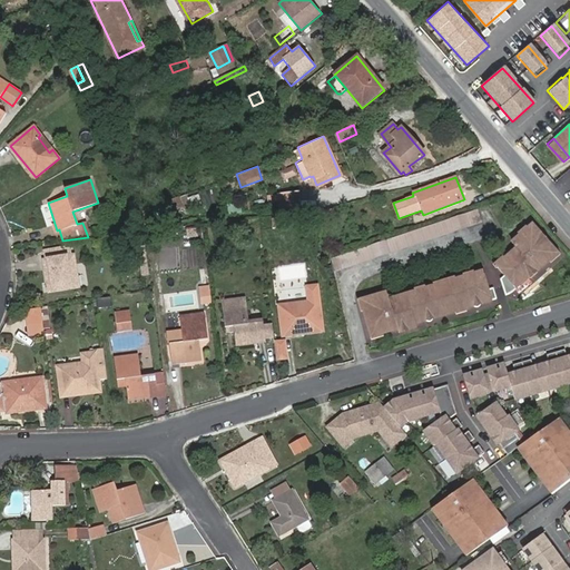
[(277,206),(297,203),(296,190),(276,192),(277,206)]
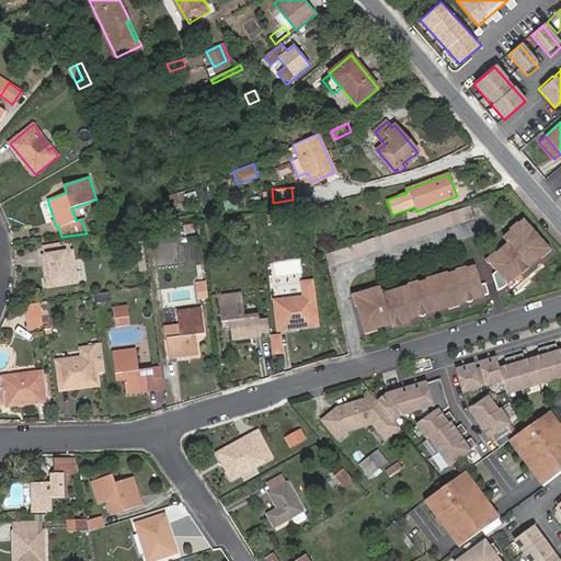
[(169,210),(180,205),(175,195),(163,201),(169,210)]
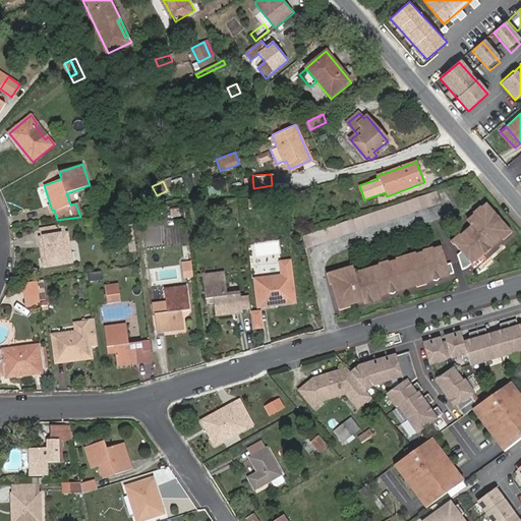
[(509,231),(508,229),(486,206),(482,209),(474,216),(468,221),(472,226),(464,233),(472,244),(462,252),(461,250),(459,251),(457,253),(462,268),(467,266),(484,251),(488,248),(502,237),(509,231)]
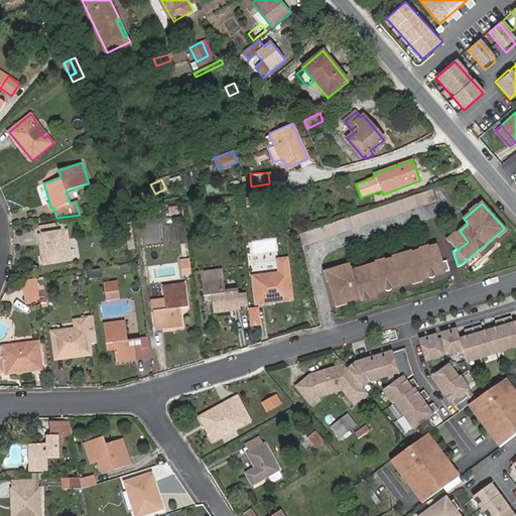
[(476,204),(468,211),(470,214),(478,207),(476,204)]
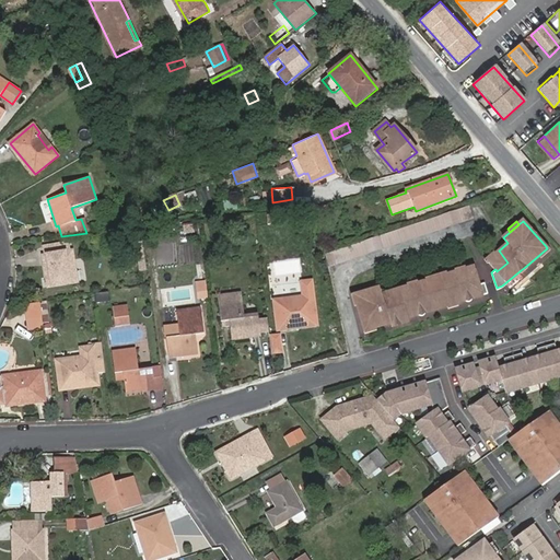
[(47,288),(78,282),(76,271),(72,271),(70,261),(74,260),(72,249),(71,249),(69,241),(43,245),(45,254),(42,255),(47,288)]
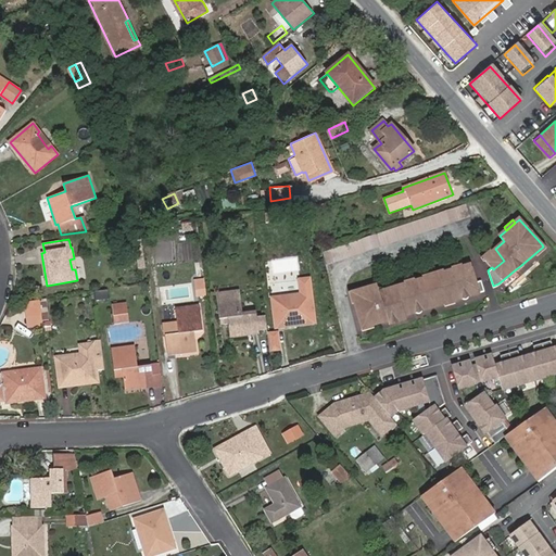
[(535,253),(538,256),(547,248),(543,243),(542,244),(543,247),(535,253)]
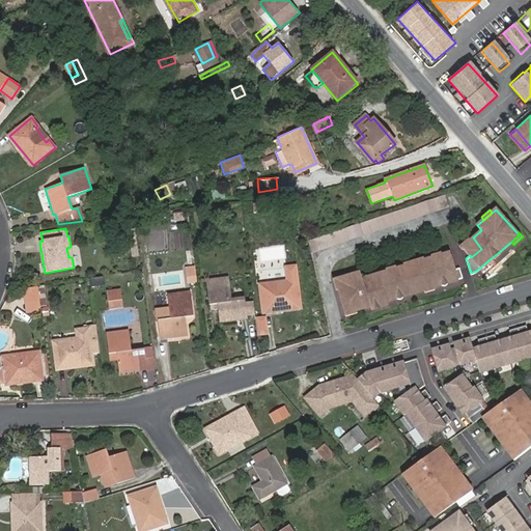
[(462,248),(462,247),(470,241),(468,238),(457,246),(460,249),(462,248)]
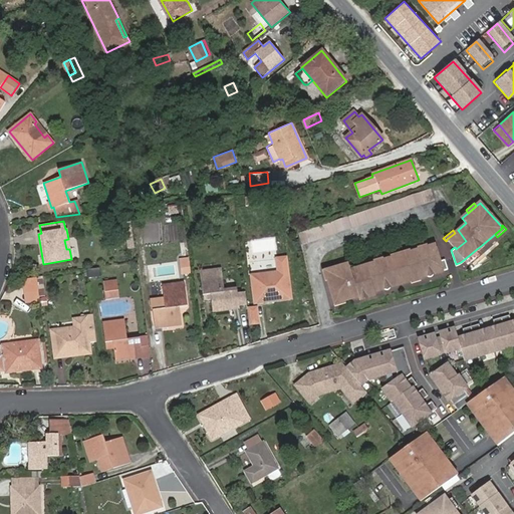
[(455,247),(456,249),(466,241),(458,230),(455,233),(447,239),(447,240),(453,248),(455,247)]
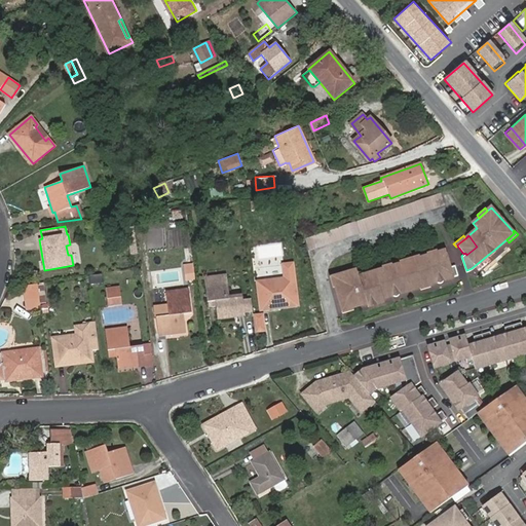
[(382,298),(391,295),(389,288),(401,284),(403,291),(419,287),(427,284),(433,283),(429,275),(442,271),(444,278),(458,274),(455,265),(451,266),(446,250),(438,252),(428,255),(420,257),(401,263),(392,265),(383,268),(359,275),(357,269),(334,275),(333,276),(335,286),(341,308),(342,309),(351,307),(366,302),(382,298)]
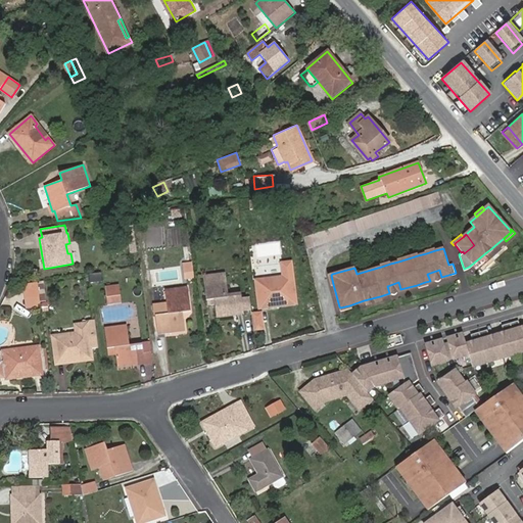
[(417,252),(397,257),(398,262),(418,255),(417,252)]
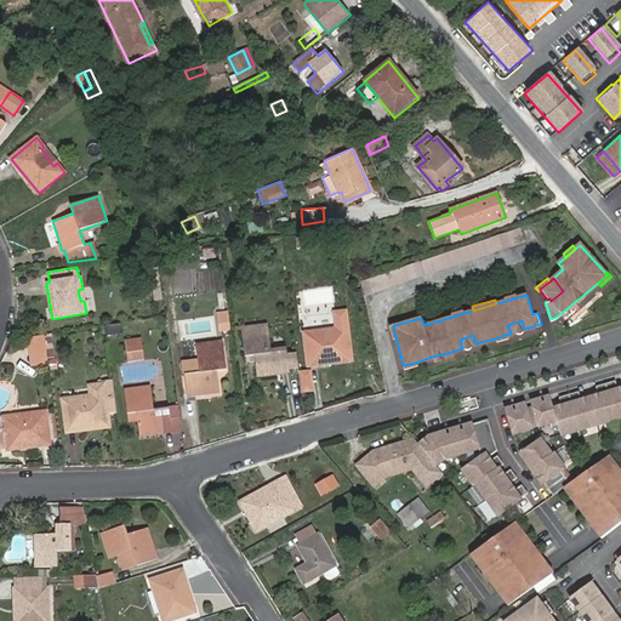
[(308,366),(353,360),(346,309),(335,311),(337,329),(337,332),(315,336),(315,331),(303,334),(308,366)]
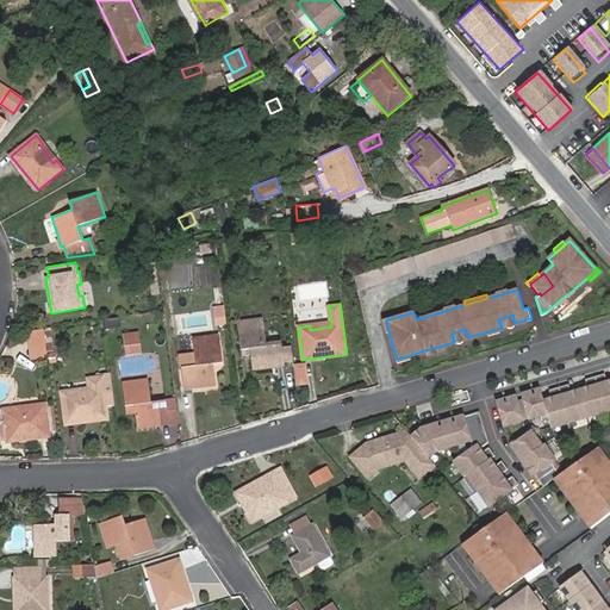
[(502,328),(515,323),(512,315),(498,319),(502,328)]
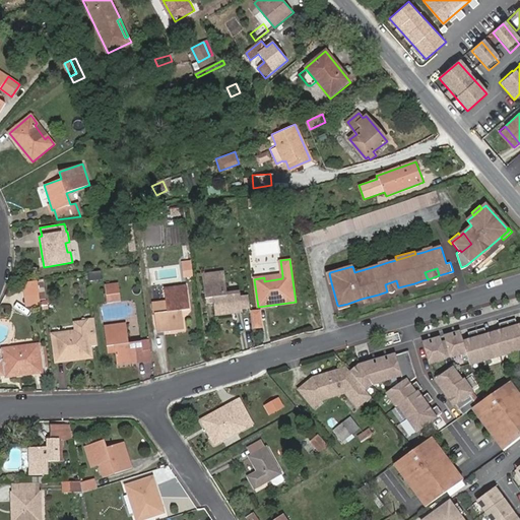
[(215,316),(243,312),(240,294),(228,296),(223,271),(202,274),(205,298),(206,298),(207,303),(214,302),(215,316)]
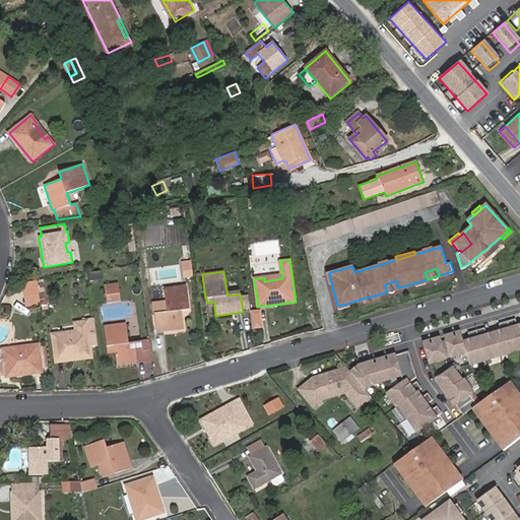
[(25,296),(39,294),(37,280),(23,282),(25,296)]
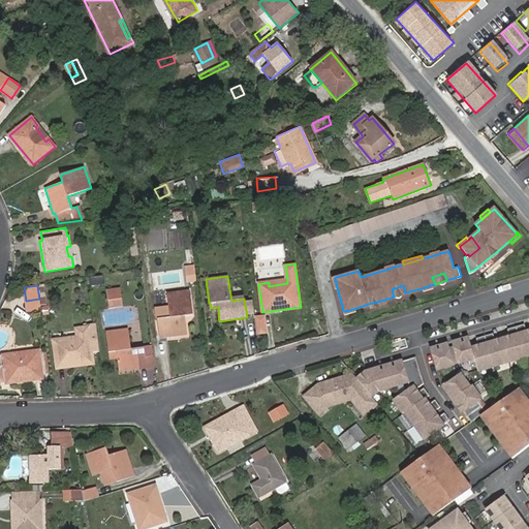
[(392,289),(394,297),(405,292),(403,285),(392,289)]
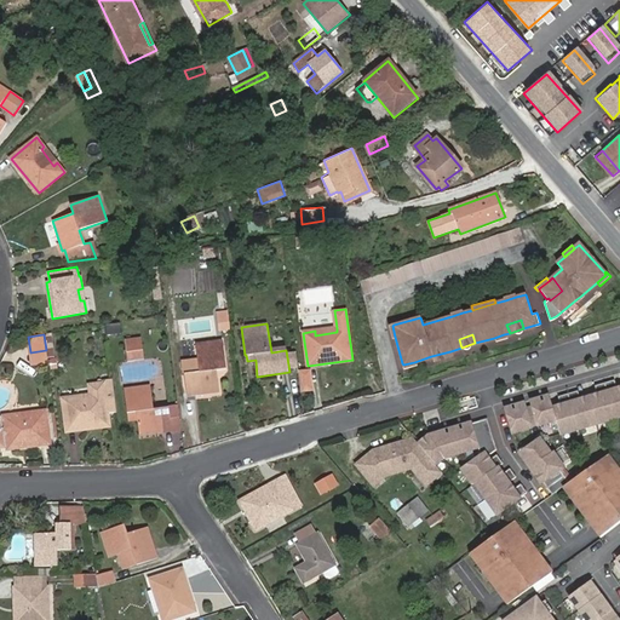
[(217,369),(227,368),(223,339),(196,342),(200,372),(185,374),(188,396),(219,391),(217,369)]
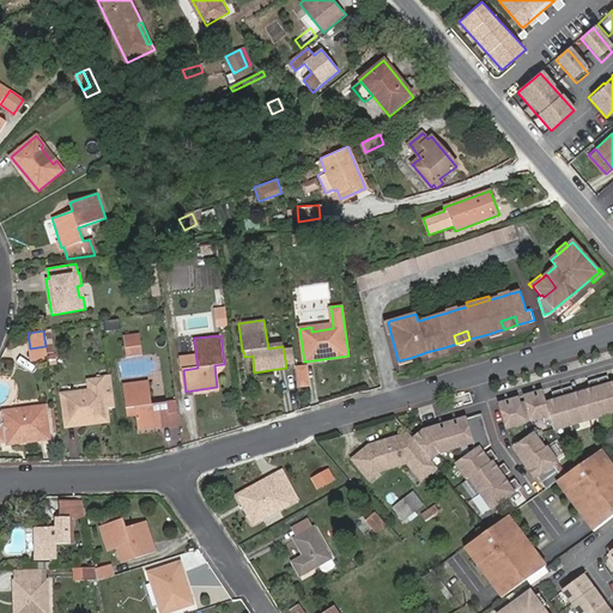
[(125,351),(141,349),(139,337),(123,339),(125,351)]
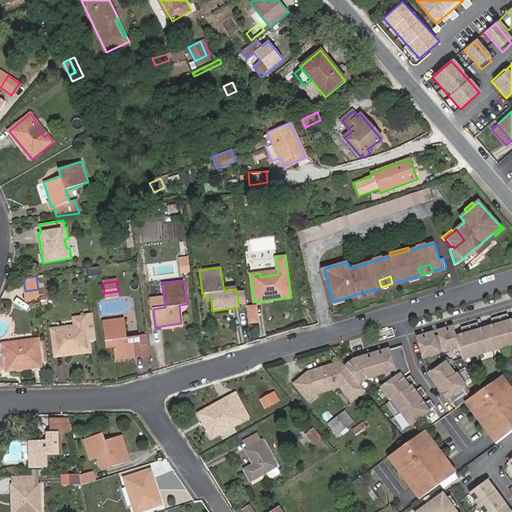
[(239,307),(247,306),(245,288),(236,289),(239,307)]
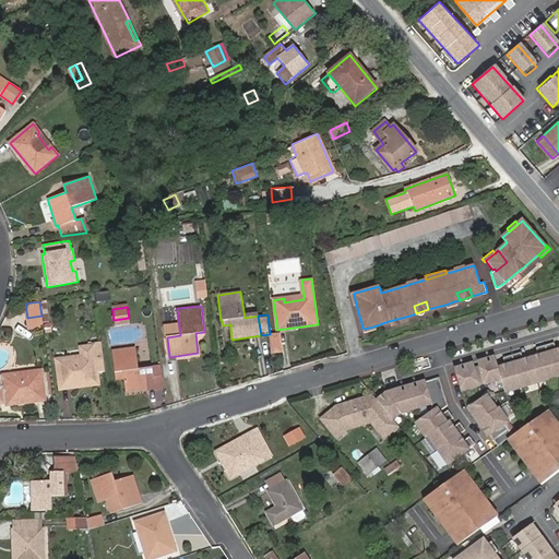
[(44,328),(43,322),(42,316),(27,318),(28,330),(44,328)]
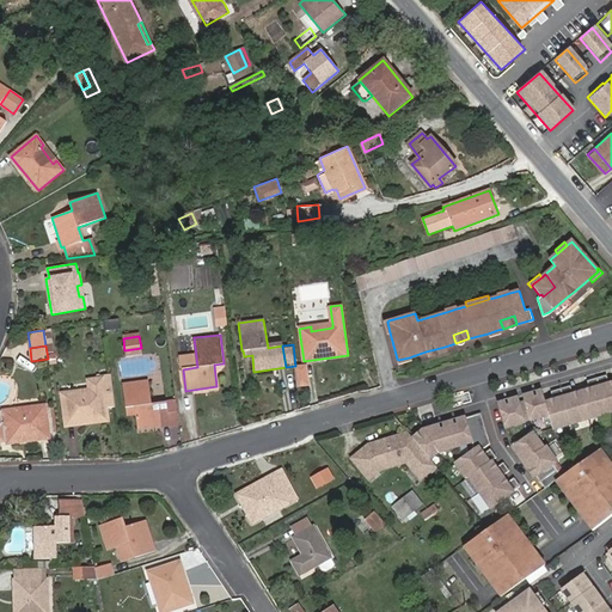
[(426,352),(427,356),(446,350),(445,347),(426,352)]
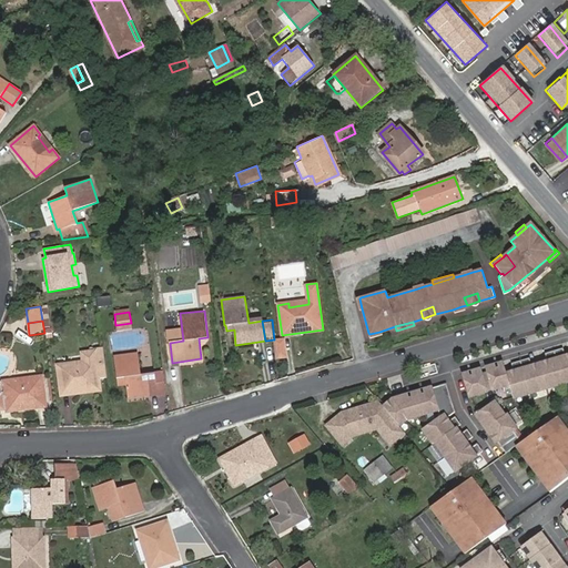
[(276,358),(286,357),(284,341),(275,343),(276,358)]
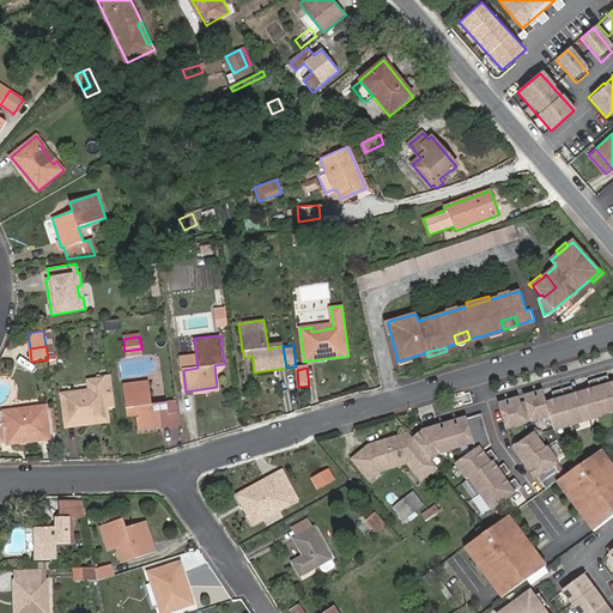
[(612,412),(612,384),(612,386),(610,376),(600,378),(610,413),(612,412)]
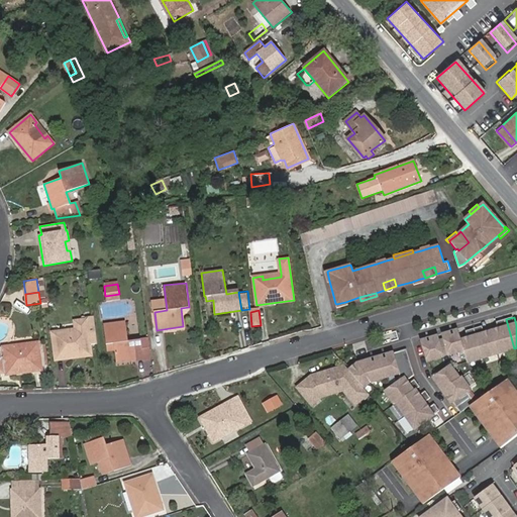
[(55,359),(91,355),(87,319),(77,321),(78,331),(62,334),(62,330),(52,332),(55,359)]
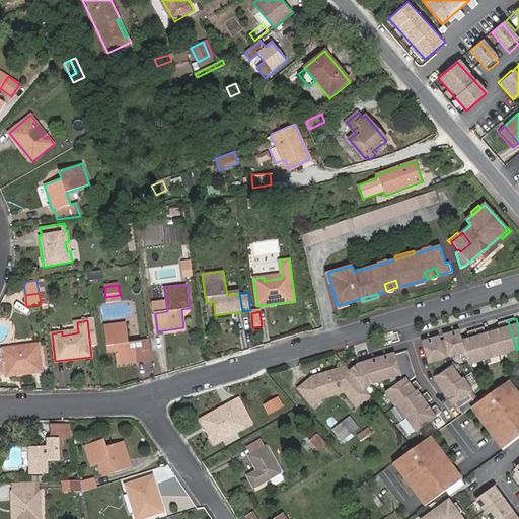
[(501,355),(516,350),(508,320),(500,323),(502,330),(495,332),(501,355)]
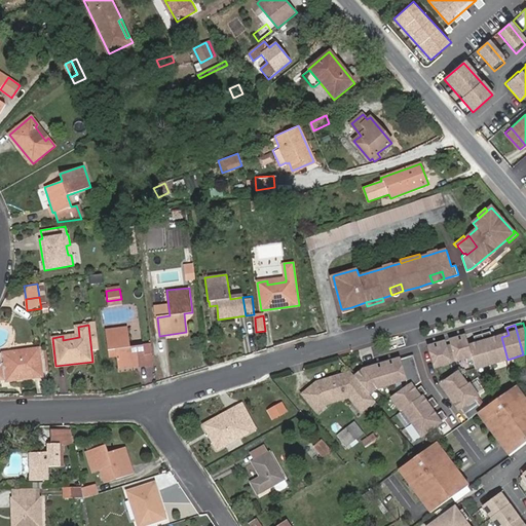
[(118,368),(145,364),(143,345),(130,347),(127,326),(106,329),(108,350),(116,349),(117,355),(118,368)]
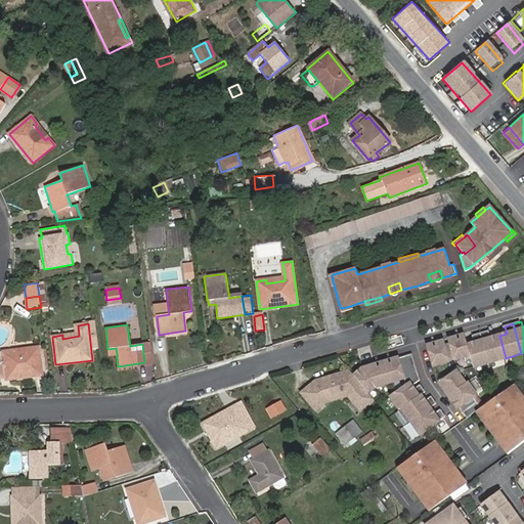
[(489,362),(506,358),(499,336),(492,338),(489,331),(481,333),(489,362)]
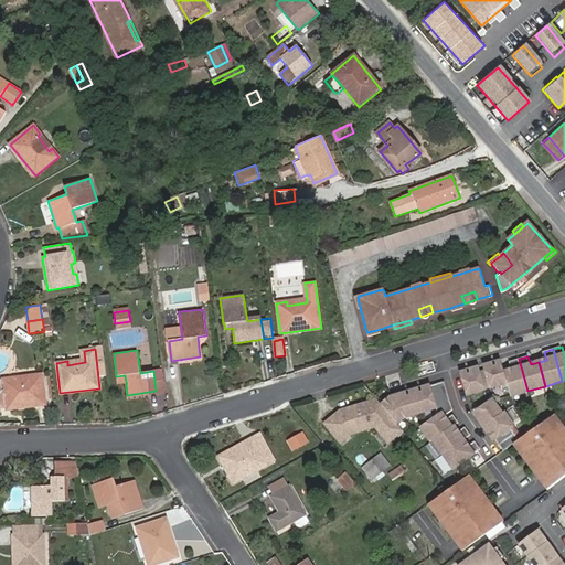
[(511,396),(528,391),(519,359),(510,361),(512,370),(504,372),(508,383),(511,396)]
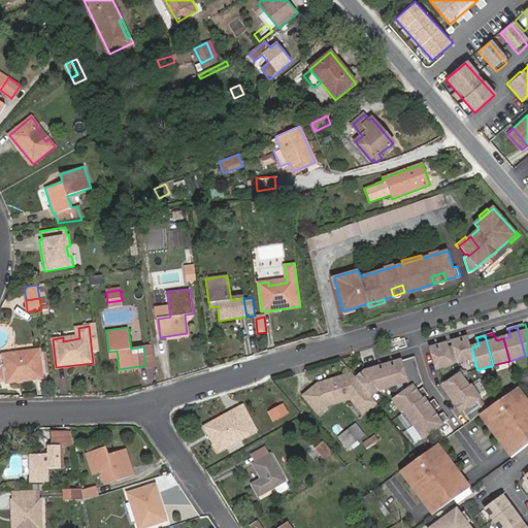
[(453,364),(474,358),(471,348),(469,340),(462,342),(461,339),(454,341),(455,345),(448,348),(453,364)]
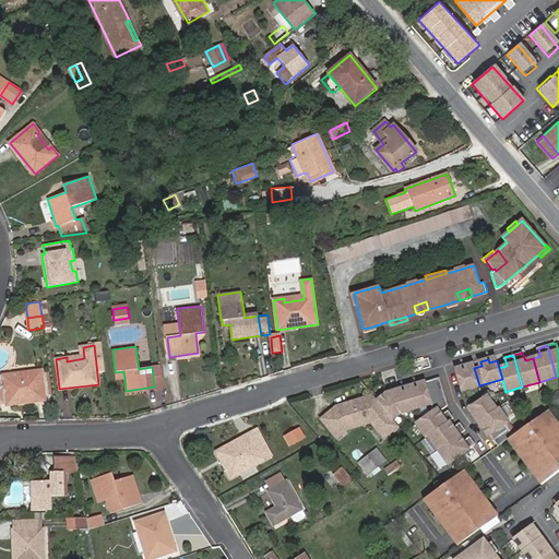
[(458,371),(463,390),(479,385),(474,368),(473,364),(465,367),(465,369),(458,371)]
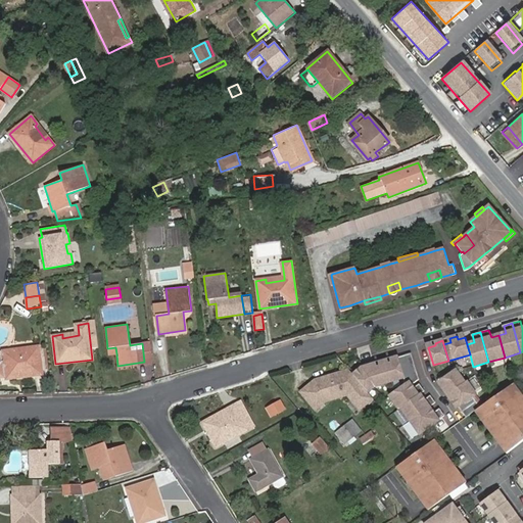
[(144,362),(153,361),(150,342),(142,343),(144,362)]
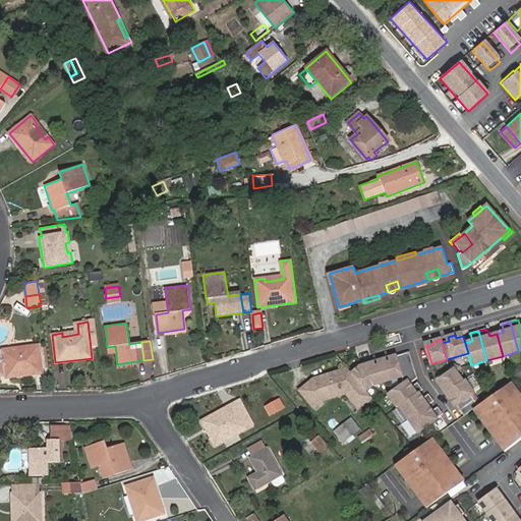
[(6,378),(43,372),(39,344),(30,345),(31,349),(13,351),(13,348),(0,349),(0,375),(2,377),(2,372),(5,372),(6,375),(6,378)]
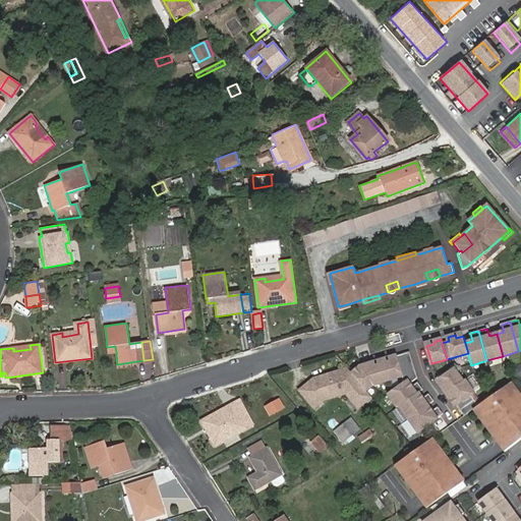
[(409,384),(418,378),(410,351),(397,356),(403,375),(404,381),(405,383),(407,381),(409,384)]
